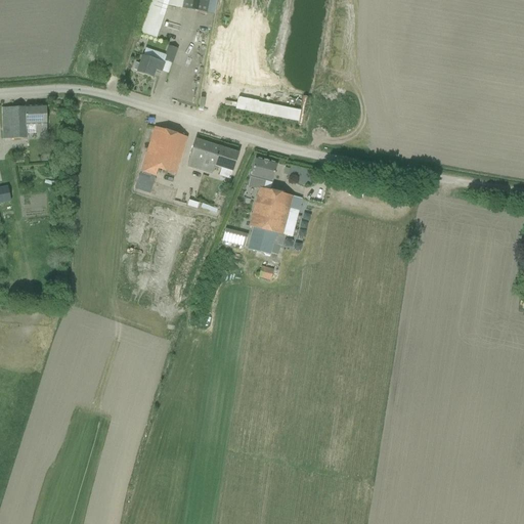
[(155,38),(165,0),(148,0),(140,35),(155,38)]
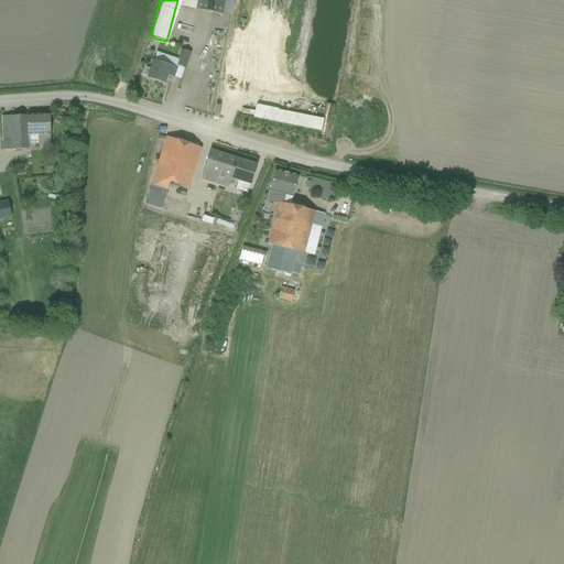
[(220,14),(223,0),(196,0),(195,10),(220,14)]
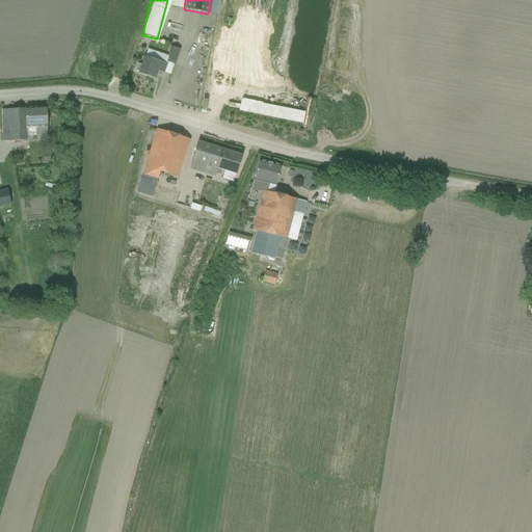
[(238,82),(240,72),(254,0),(227,0),(214,68),(213,77),(238,82)]
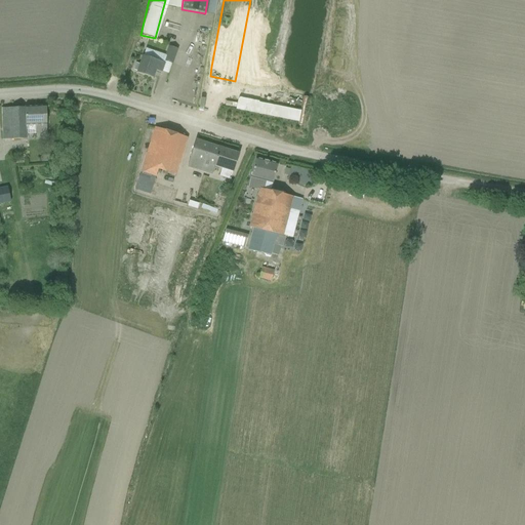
[(268,87),(269,77),(282,0),(257,0),(243,82),(268,87)]
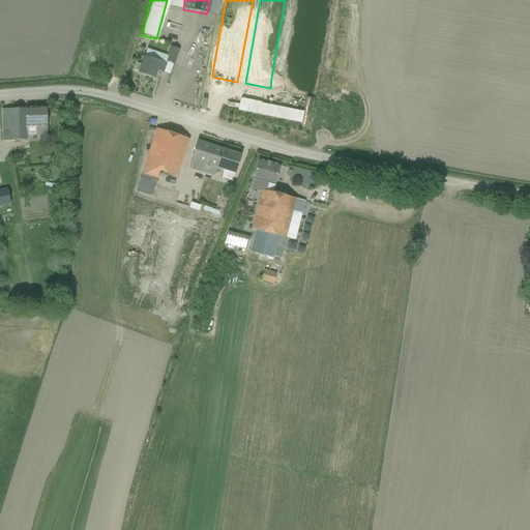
[(173,64),(178,50),(170,47),(166,61),(173,64)]
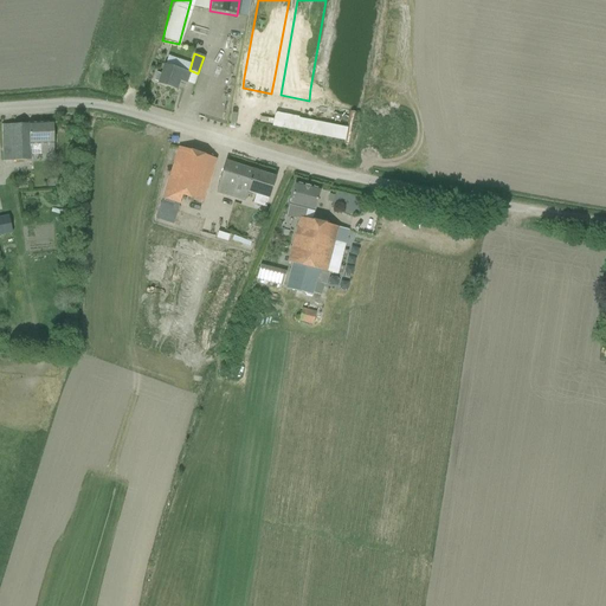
[(159,83),(174,89),(176,79),(186,83),(188,73),(165,65),(161,75),(156,73),(154,82),(159,83)]
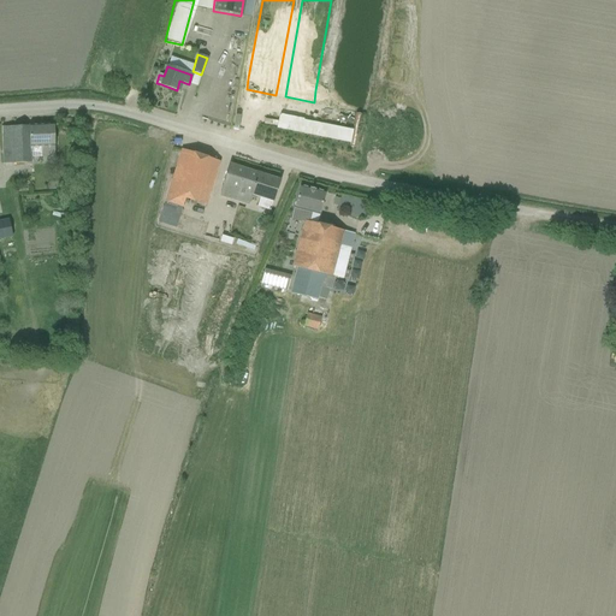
[(276,113),(272,129),(343,143),(345,128),(276,113)]
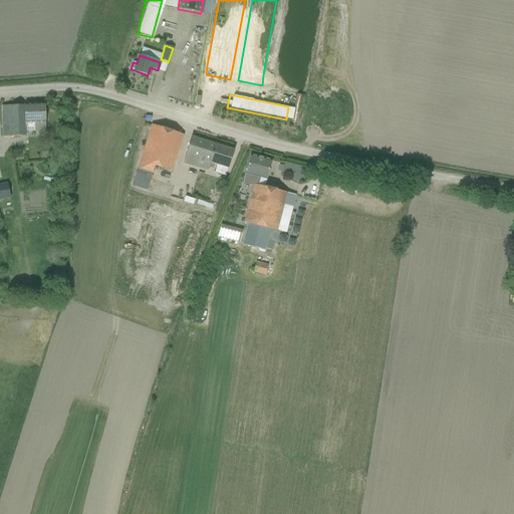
[(1,106),(1,116),(2,136),(25,135),(25,132),(45,132),(44,104),(1,106)]
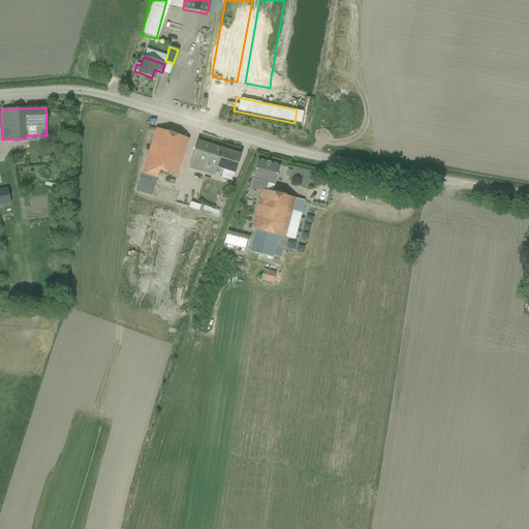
[(156,128),(141,175),(137,191),(151,195),(158,170),(176,177),(188,138),(156,128)]
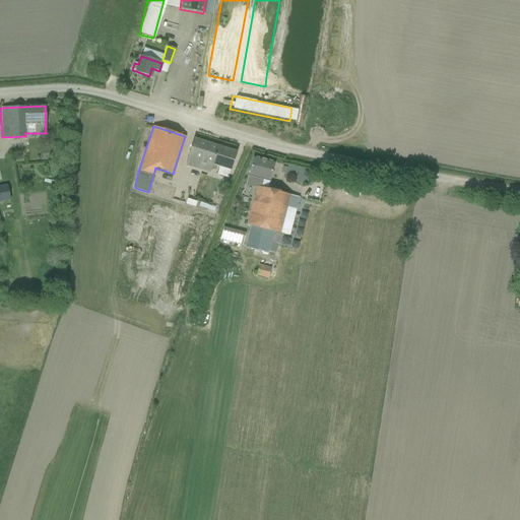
[(194,139),(191,149),(185,165),(209,173),(212,165),(219,167),(216,175),(228,179),(233,163),(236,152),(194,139)]
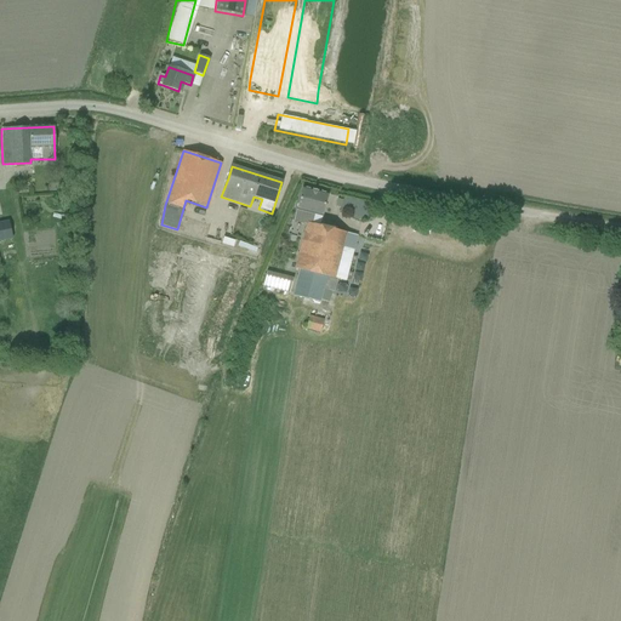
[(354,248),(357,235),(319,226),(328,194),(302,188),(298,199),(296,211),(294,221),(297,221),(303,223),(302,226),(306,226),(295,268),(300,269),(292,296),(319,303),(320,301),(323,290),(326,277),(345,281),(354,248)]
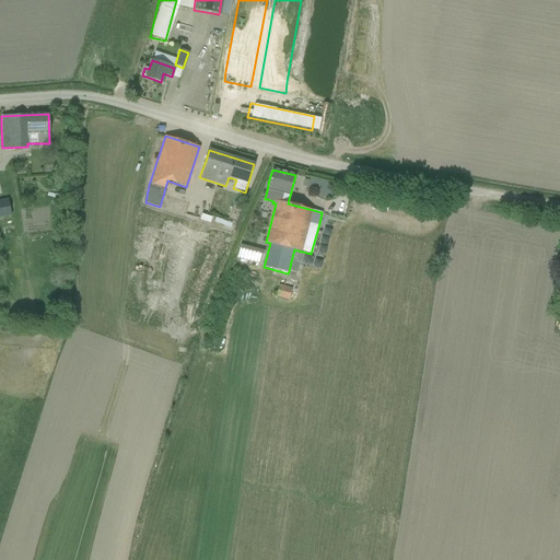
[(0,212),(9,211),(6,197),(0,197),(0,212)]
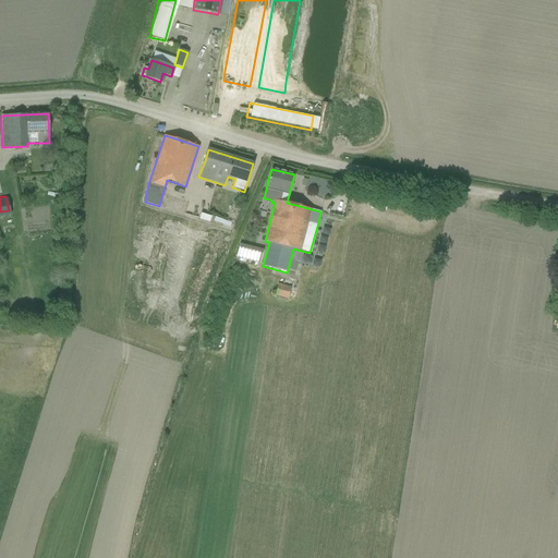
[(167,197),(157,235),(156,235),(142,288),(165,294),(178,243),(177,242),(183,221),(185,221),(186,218),(183,217),(186,203),(167,197)]
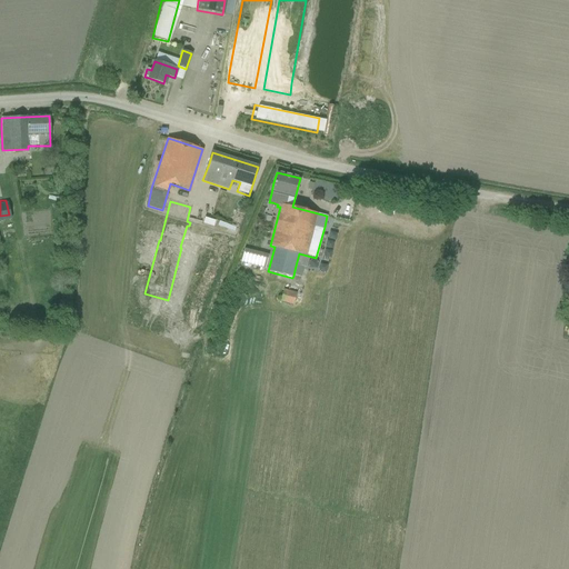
[(179,320),(197,328),(237,233),(219,226),(179,320)]
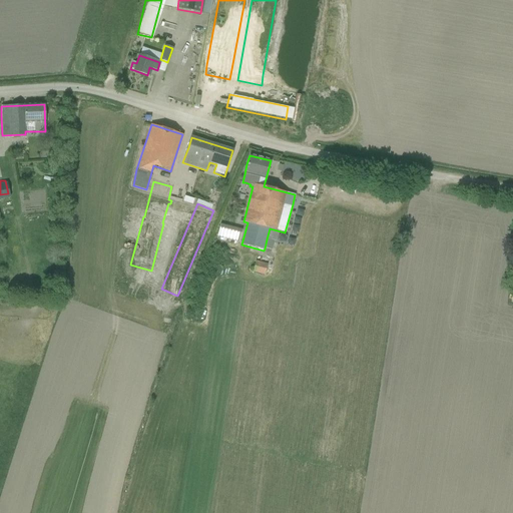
[(238,242),(241,229),(219,224),(216,236),(238,242)]
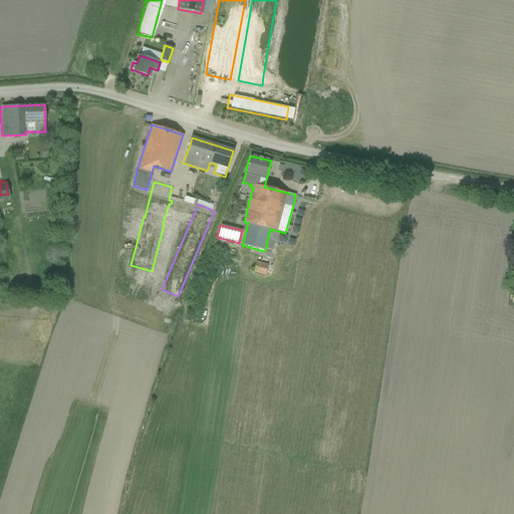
[(271,261),(258,258),(255,269),(268,272),(271,261)]
